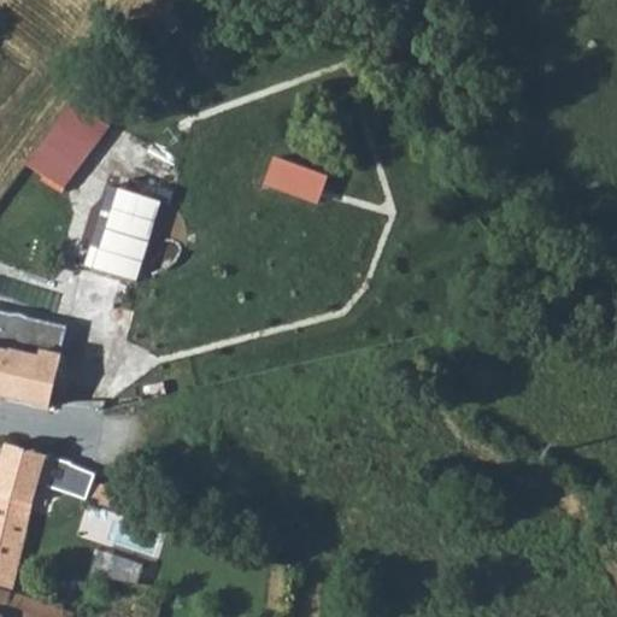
[(63,181),(89,133),(66,119),(40,168),(63,181)]
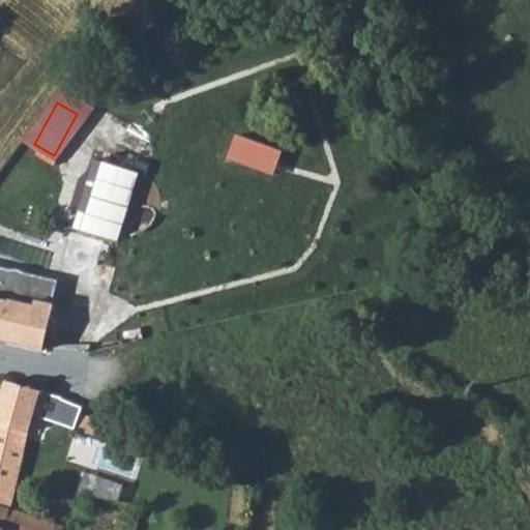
[(0,297),(31,306),(33,302),(38,280),(0,270),(0,297)]
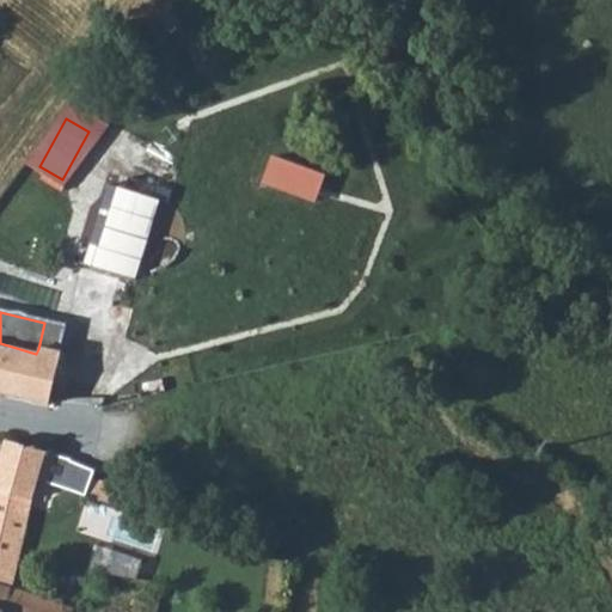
[(0,392),(47,405),(60,354),(38,349),(36,354),(0,343),(0,392)]
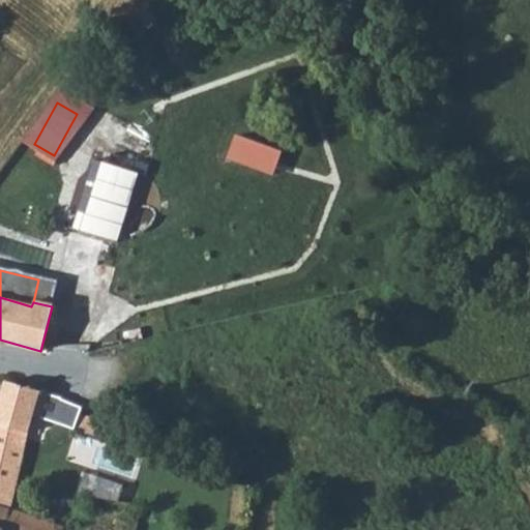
[(4,382),(0,398),(0,504),(8,507),(33,415),(54,422),(59,405),(61,399),(4,382)]
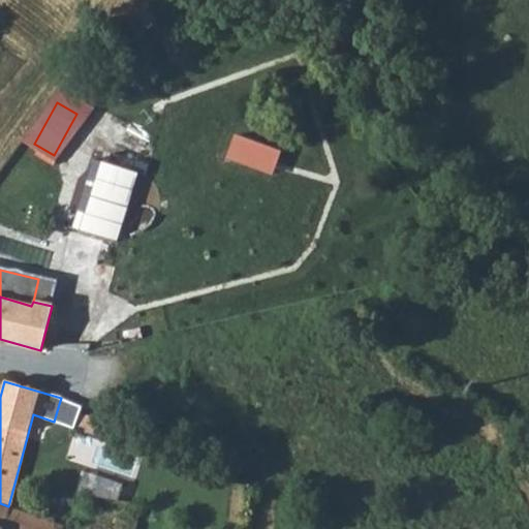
[(59,404),(54,422),(68,428),(104,441),(110,426),(99,423),(101,417),(59,404)]
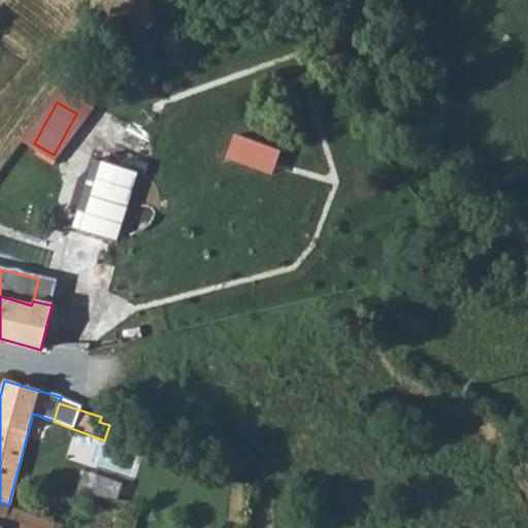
[(0,502),(0,525),(3,527),(6,527),(64,527),(66,526),(8,505),(0,502)]
